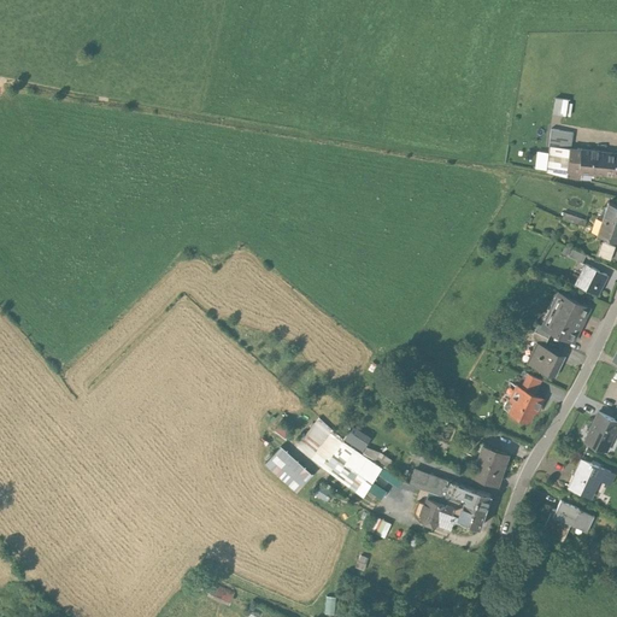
[(554,98),(552,112),(565,115),(568,100),(554,98)]
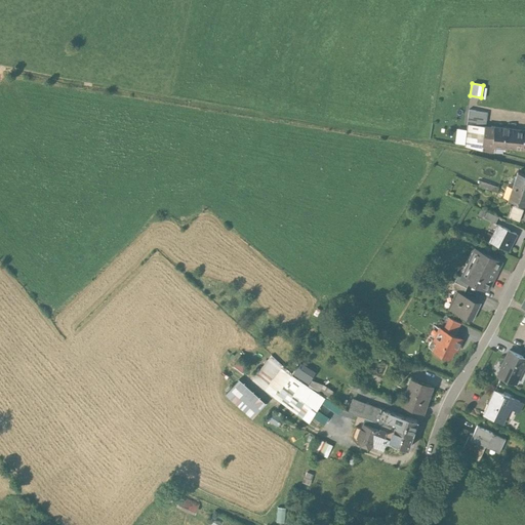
[(465,145),(483,150),(485,125),(486,113),(469,111),(467,129),(465,145)]
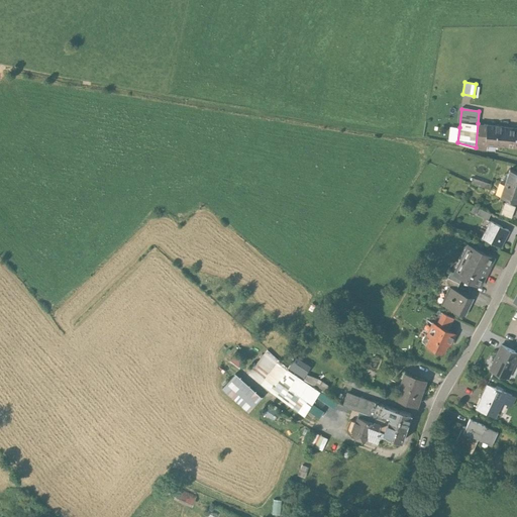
[(476,147),(487,149),(488,143),(486,143),(488,124),(478,123),(476,147)]
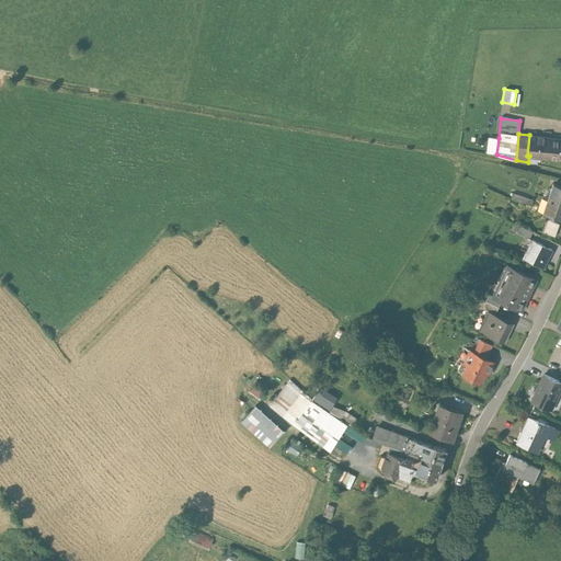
[(560,138),(529,135),(527,156),(529,156),(560,159),(560,138)]
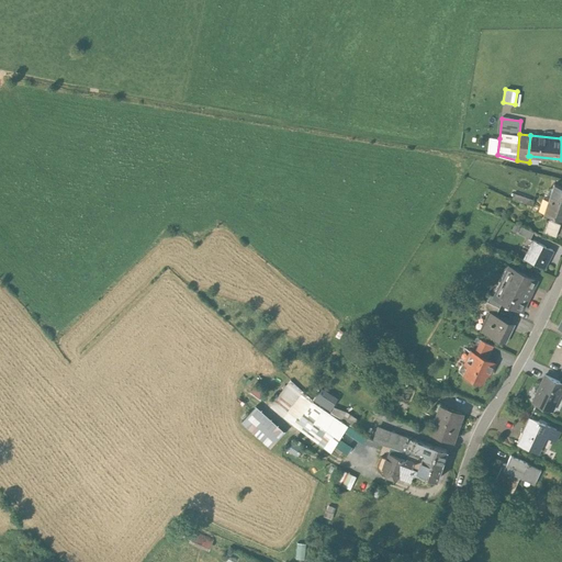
[(487,154),(497,155),(499,138),(490,137),(487,154)]
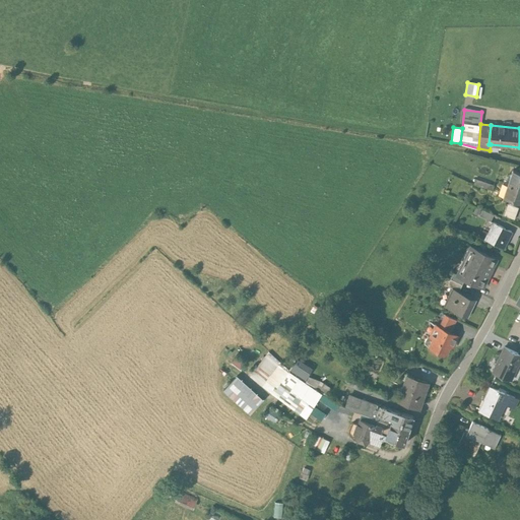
[(519,172),(513,170),(509,183),(519,187),(519,172)]
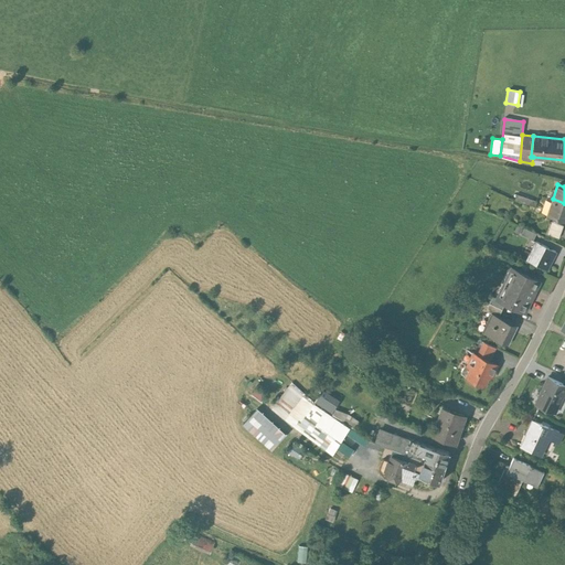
[(564,219),(564,203),(553,199),(547,213),(564,219)]
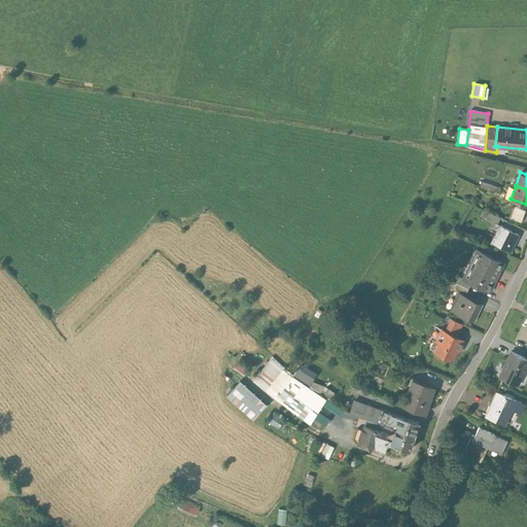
[(525,210),(514,206),(510,217),(522,221),(525,210)]
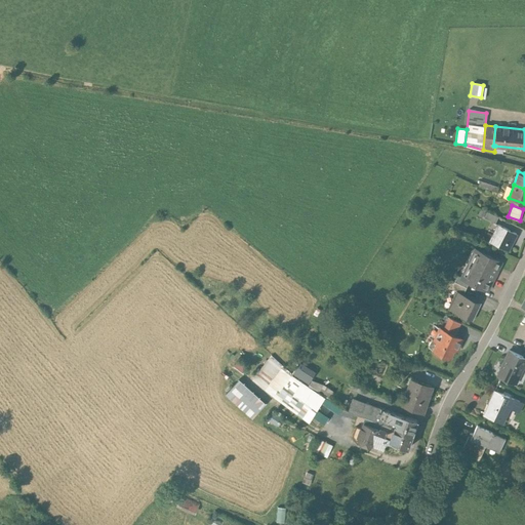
[(487,212),(484,217),(495,224),(498,217),(487,212)]
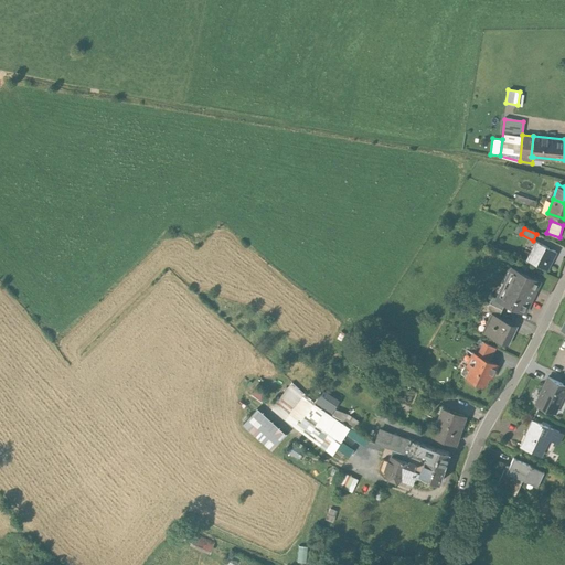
[(555,252),(535,242),(526,259),(546,269),(555,252)]
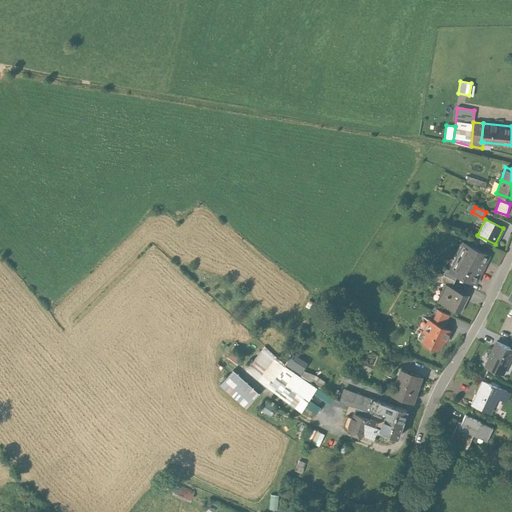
[(475,284),(489,256),(463,242),(449,271),(457,275),(475,284)]
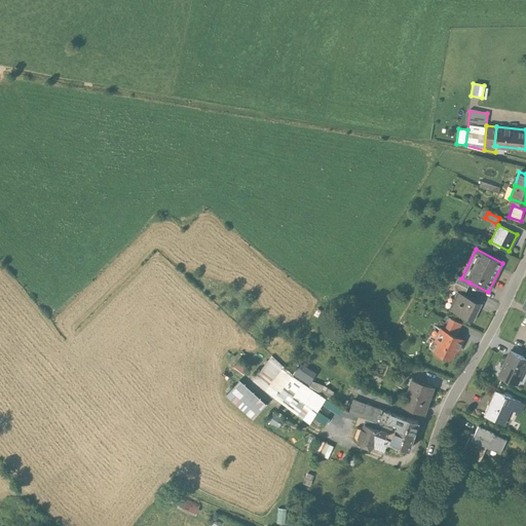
[(457,276),(455,282),(467,288),(470,283),(461,278),(457,276)]
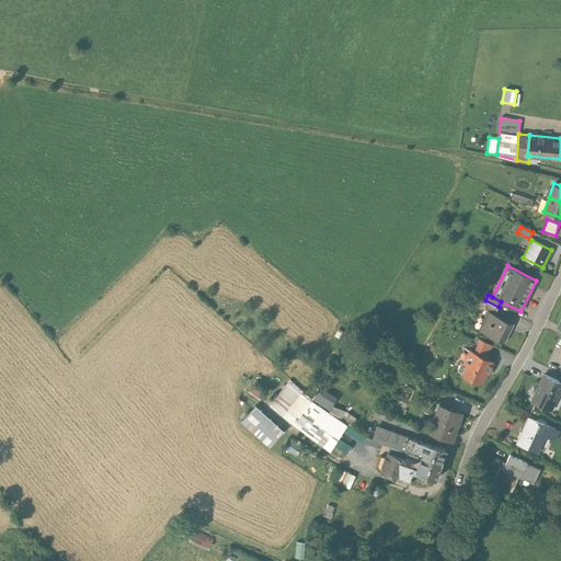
[(494,315),(499,307),(485,300),(481,308),(488,311),(494,315)]
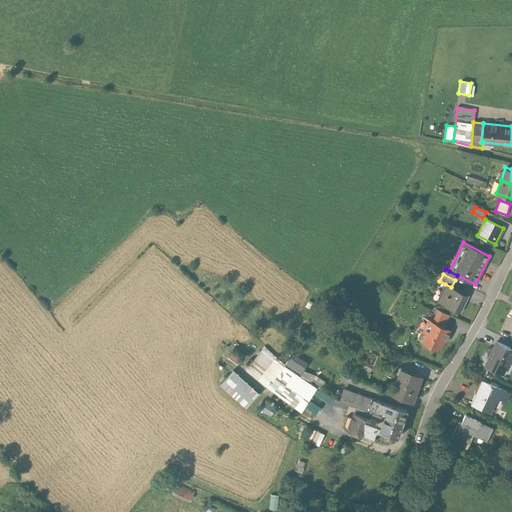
[(451,287),(445,284),(437,300),(460,312),(468,295),(451,287)]
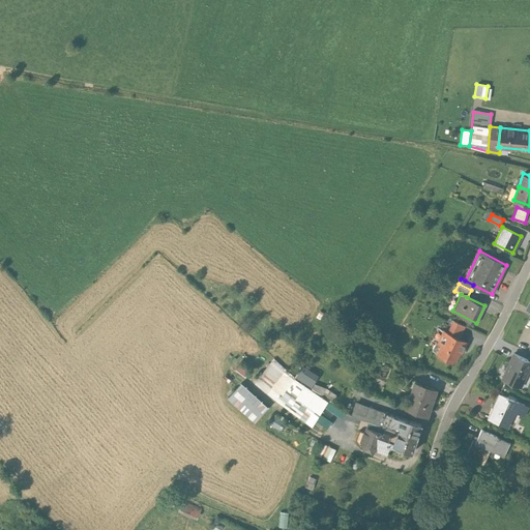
[(453,320),(448,331),(459,336),(465,326),(453,320)]
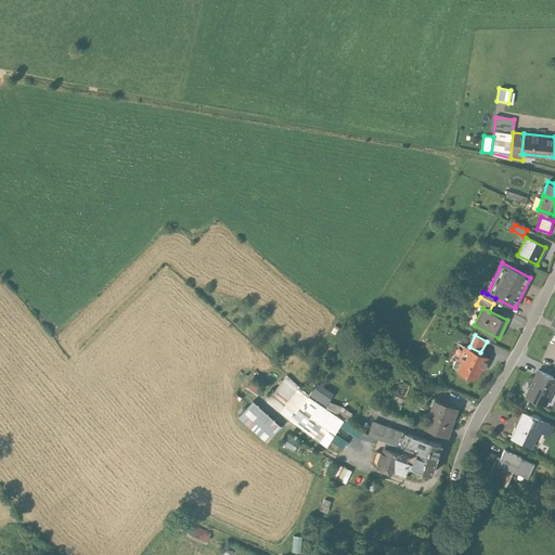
[(469,347),(465,345),(457,359),(461,360),(456,369),(475,377),(479,369),(483,370),(490,358),(480,352),(469,347)]
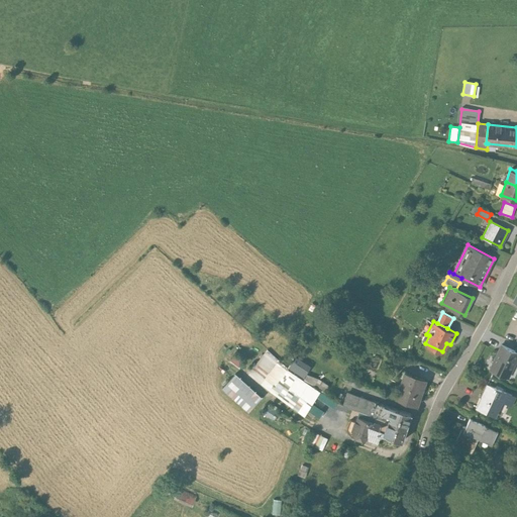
[(507,378),(516,357),(516,352),(501,344),(489,369),(507,378)]
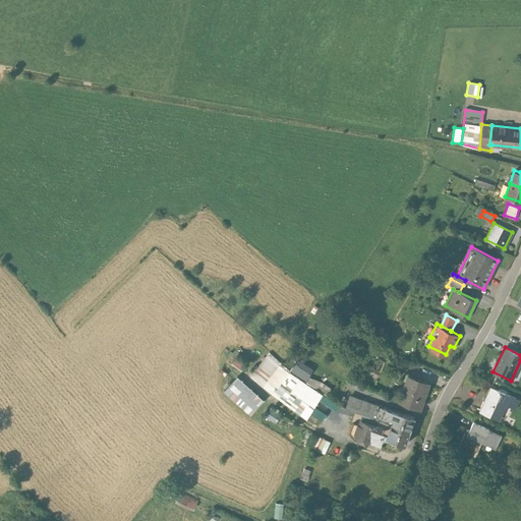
[(249,375),(306,416),(319,398),(335,408),(338,403),(327,396),(306,382),(290,371),(269,351),(249,375)]
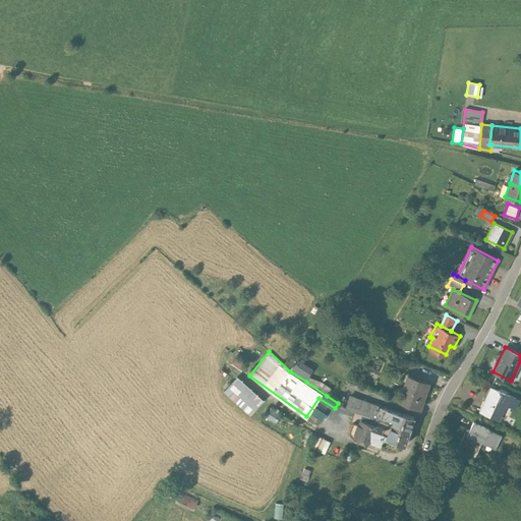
[(297,358),(291,368),(306,379),(312,368),(297,358)]
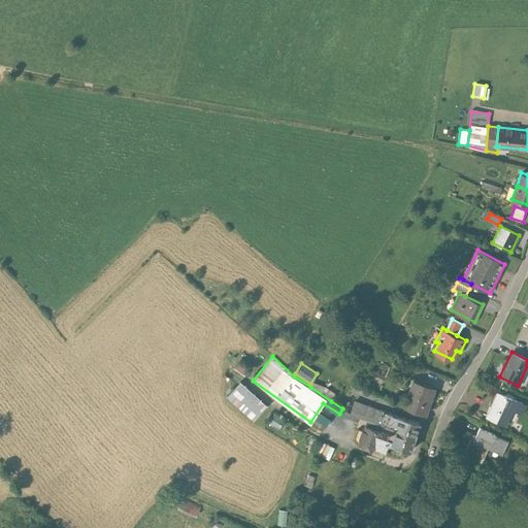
[(435,387),(413,378),(403,405),(425,414),(435,387)]
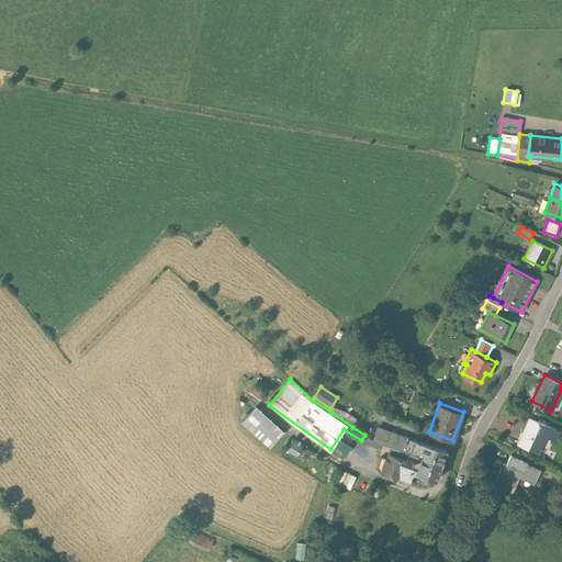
[(242,422),(270,447),(284,431),(256,406),(242,422)]
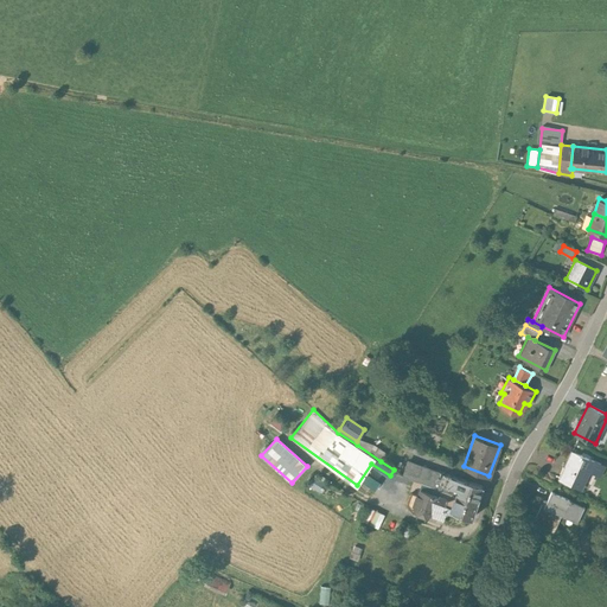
[(360,439),(357,445),(381,461),(387,452),(374,442),(360,439)]
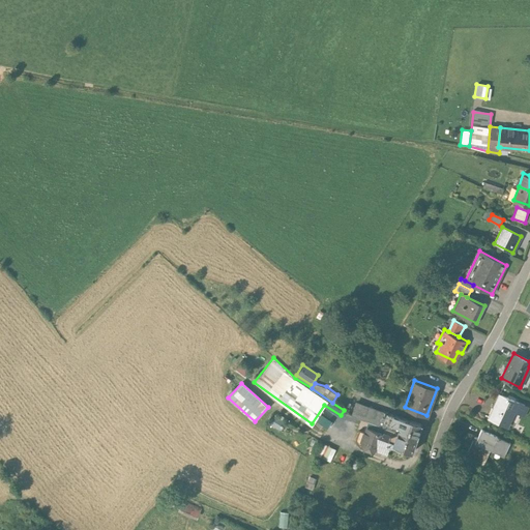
[(524,406),(498,393),(488,416),(506,425),(513,411),(520,414),(524,406)]
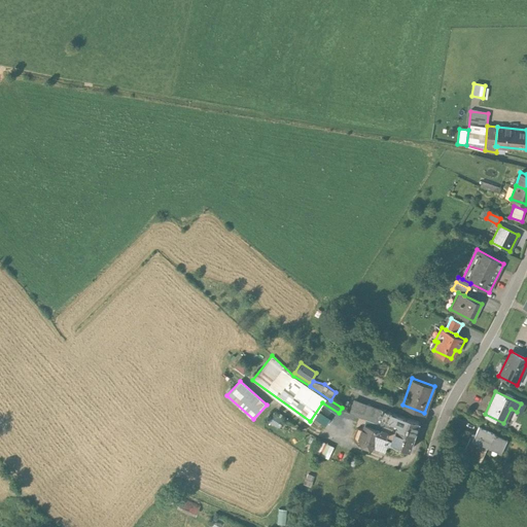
[(383,423),(395,427),(414,434),(419,420),(384,408),(383,410),(354,399),(349,412),(383,424),(383,423)]
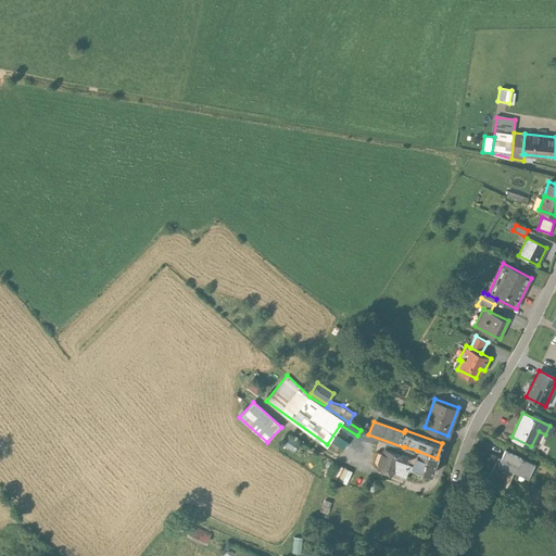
[(293,434),(287,442),(293,447),(300,440),(293,434)]
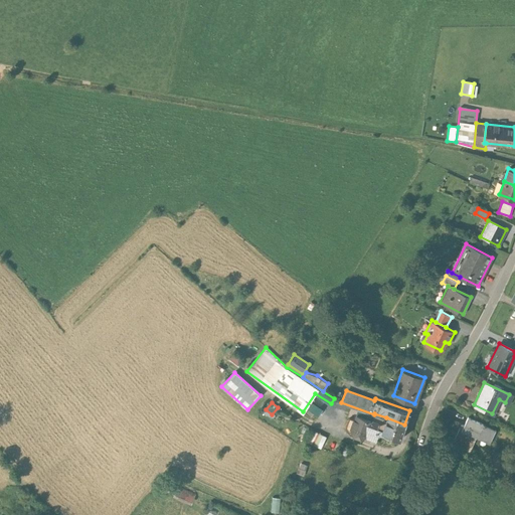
[(378,431),(381,432),(384,423),(356,413),(351,428),(375,438),(378,431)]
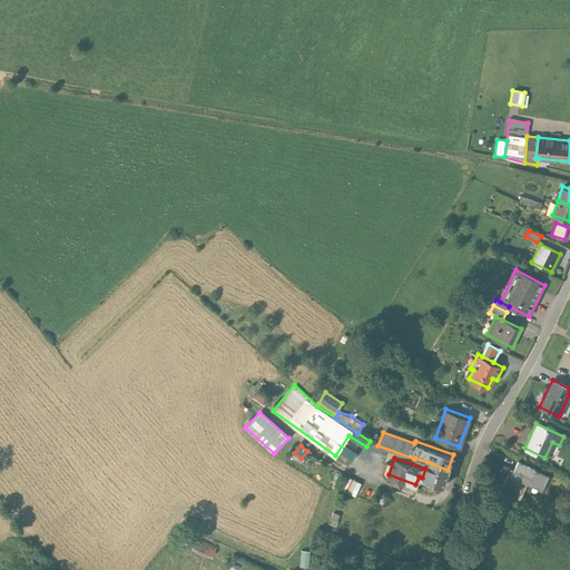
[(428,462),(425,469),(422,478),(442,485),(448,470),(428,462)]
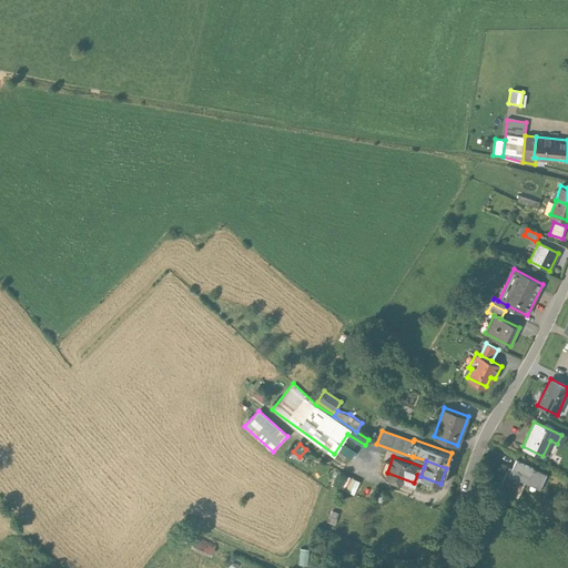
[(546,475),(515,460),(511,469),(509,473),(525,480),(539,487),(546,475)]
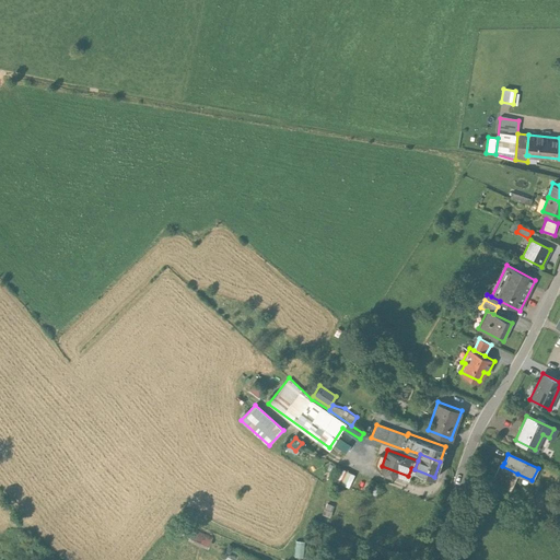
[(510,490),(517,474),(502,466),(504,463),(501,461),(492,481),(510,490)]
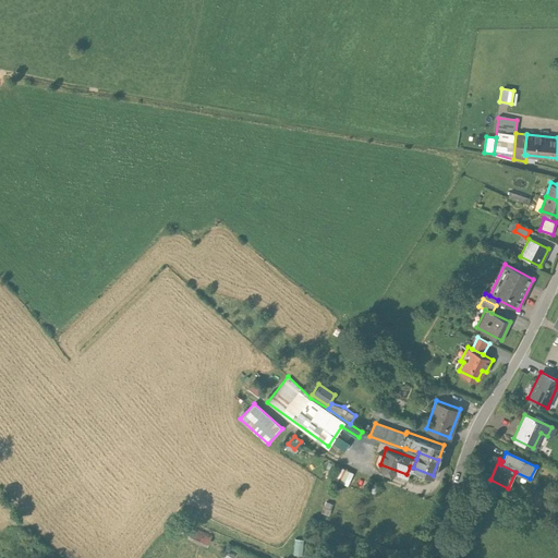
[(374,492),(377,483),(372,481),(368,489),(374,492)]
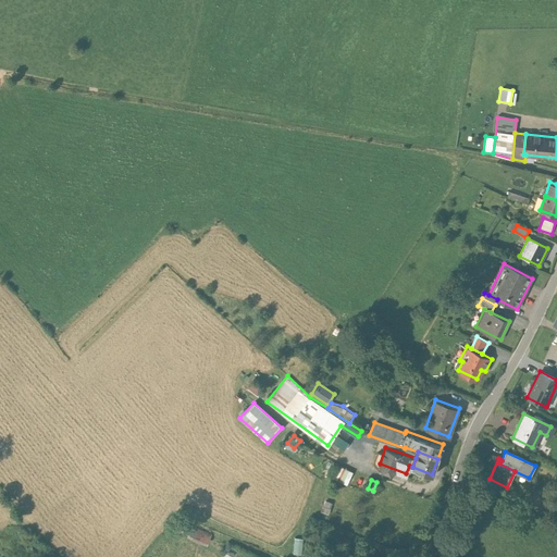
[(321,511),(327,515),(332,503),(325,500),(321,511)]
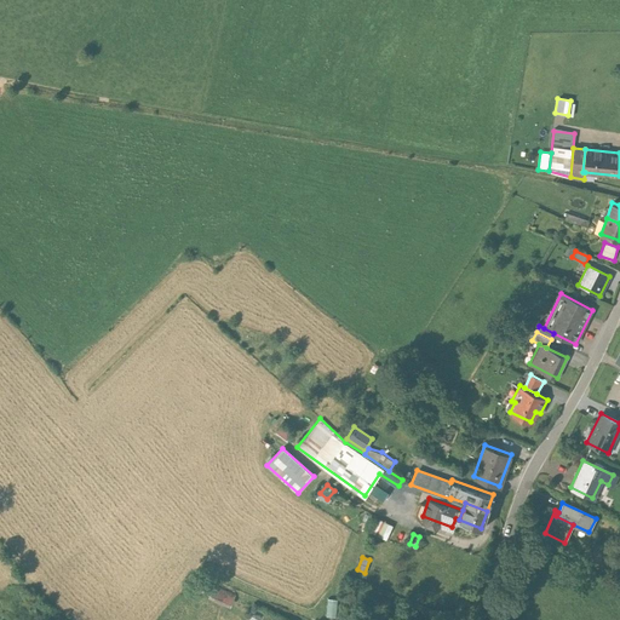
[(230,604),(235,593),(213,584),(208,595),(230,604)]
